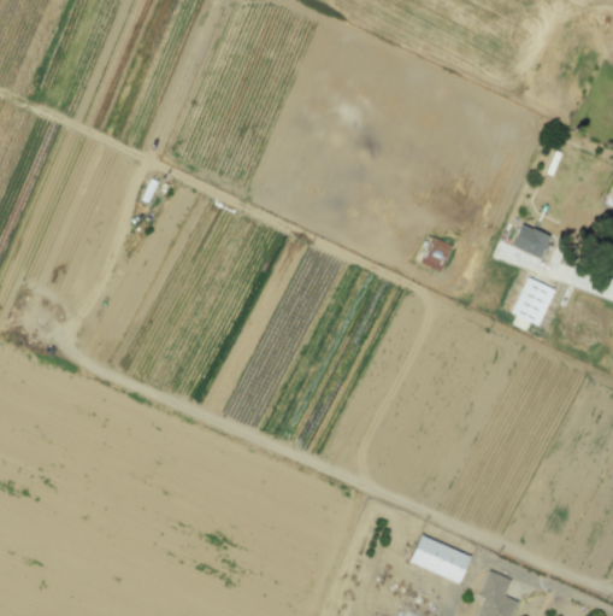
[(513,244),(541,256),(544,248),(547,250),(552,241),(548,240),(552,234),(534,226),(532,227),(523,222),(513,244)]
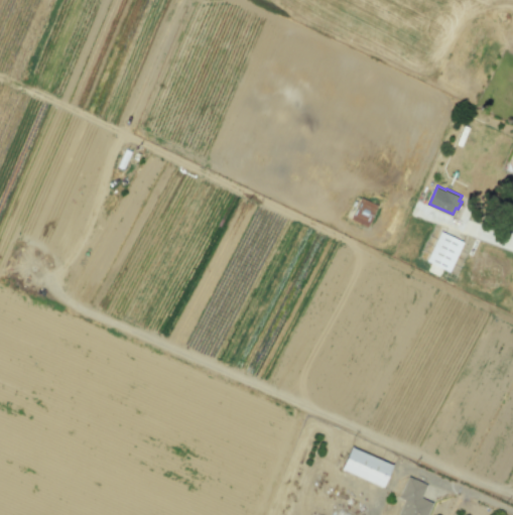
[(379,206),(363,199),(353,220),(369,228),(379,206)]
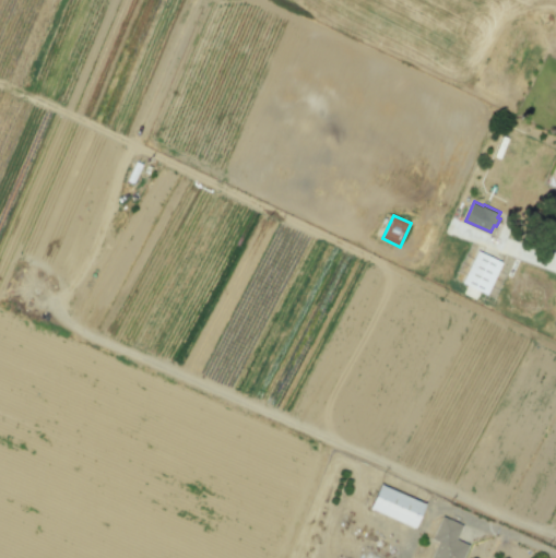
[(464,284),(489,296),(504,263),(478,251),(464,284)]
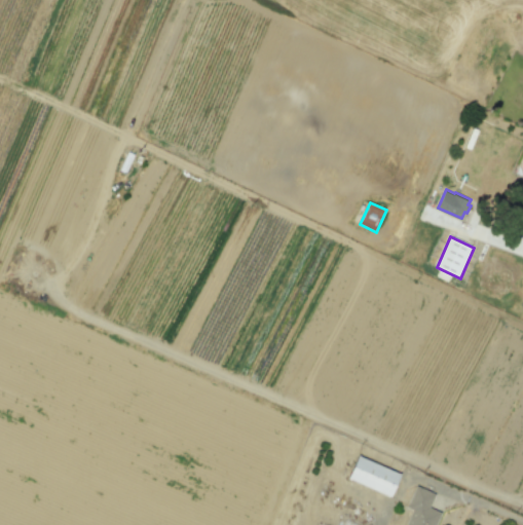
[(360,455),(349,478),(393,496),(402,474),(360,455)]
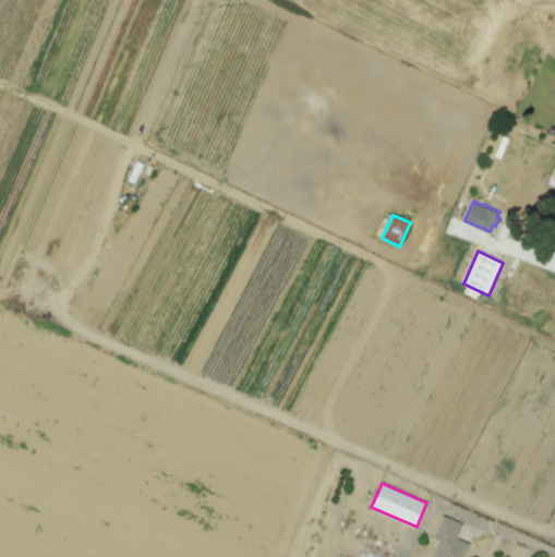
[(444,515),(433,537),(441,541),(433,556),(463,556),(470,544),(457,537),(463,523),(444,515)]
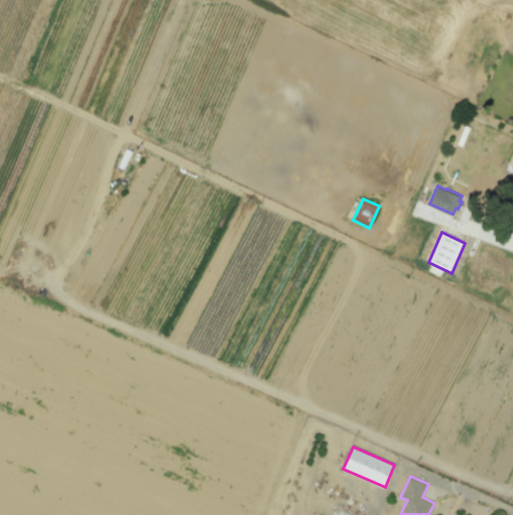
All buildings are outlined.
